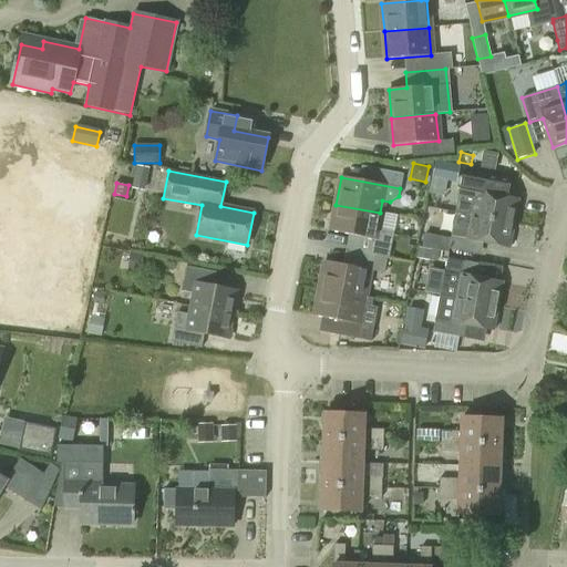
[(456,213),(514,224),(518,200),(461,189),(456,213)]
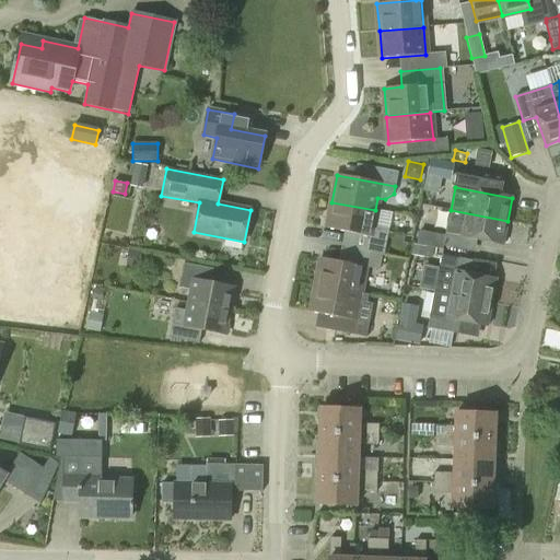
[(372,226),(375,210),(331,202),(327,229),(371,237),(368,252),(382,255),(384,255),(389,230),(372,226)]
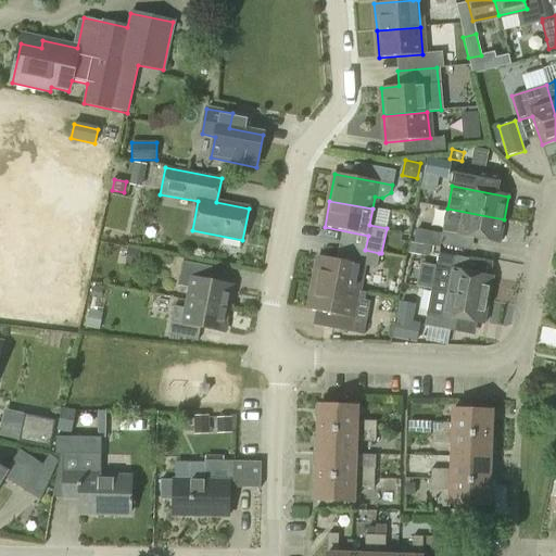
[(500,242),(504,219),(447,209),(443,231),(500,242)]
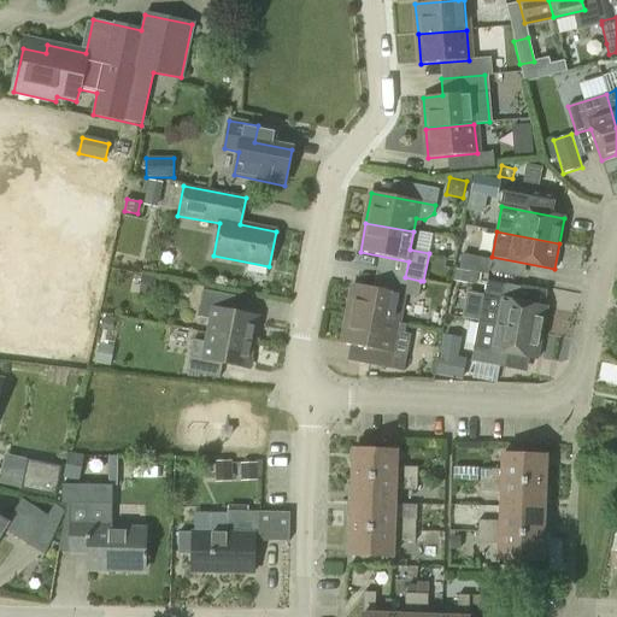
[(476,283),(477,274),(454,270),(453,282),(468,283),(475,285),(476,283)]
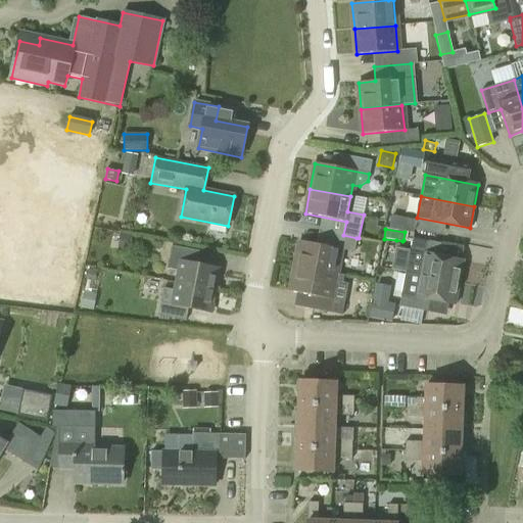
[(357,238),(343,235),(338,234),(336,248),(299,241),(295,266),(336,274),(340,249),(353,251),(357,238)]
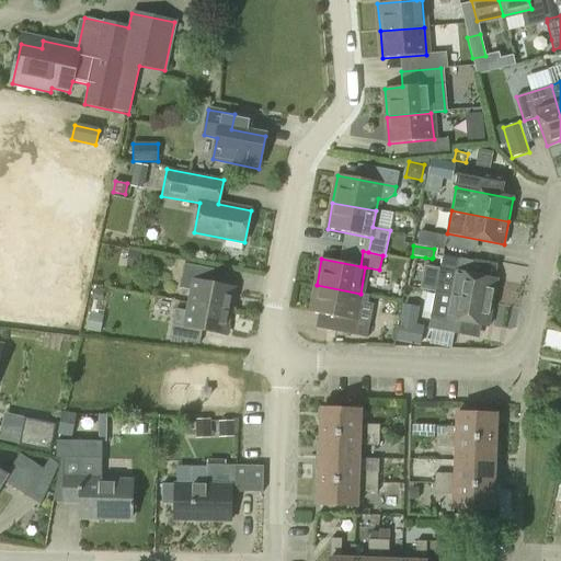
[(442,255),(435,290),(493,301),(497,281),(466,274),(469,260),(442,255)]
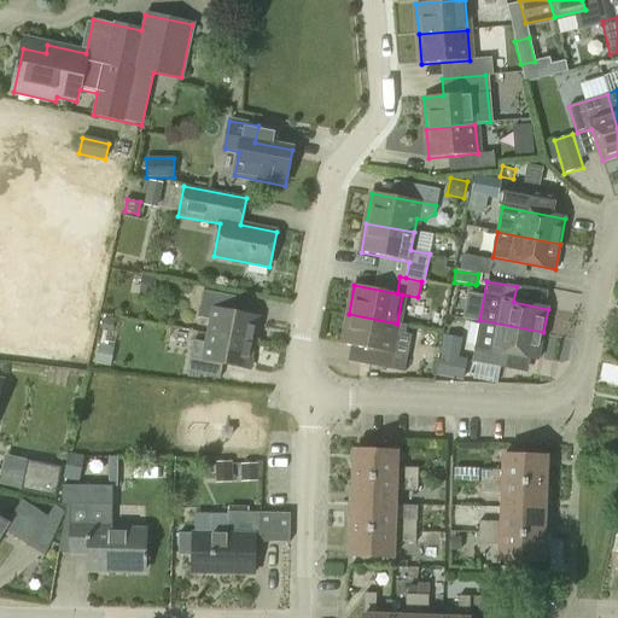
[(208,337),(255,344),(260,318),(199,307),(198,316),(210,319),(208,337)]
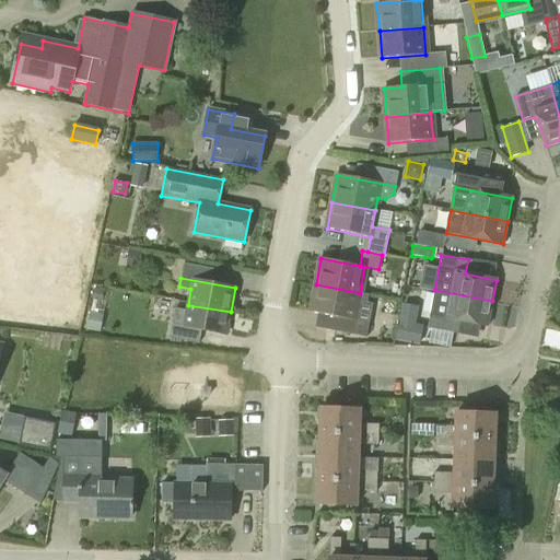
[(360,293),(316,284),(311,313),(354,321),(358,303),(366,304),(368,295),(360,293)]
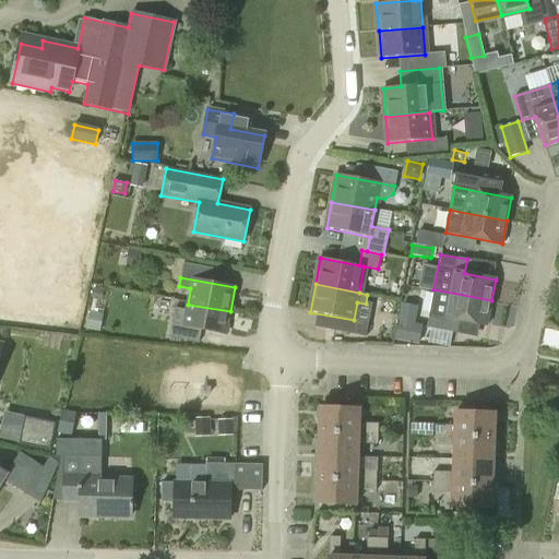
[(433,289),(427,328),(430,329),(452,333),(455,319),(487,325),(491,300),(433,289)]
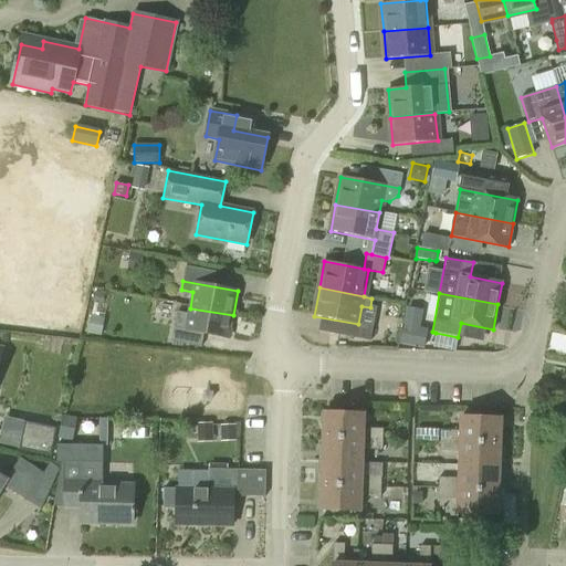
[(229,339),(233,315),(190,308),(189,314),(177,312),(174,328),(186,331),(229,339)]
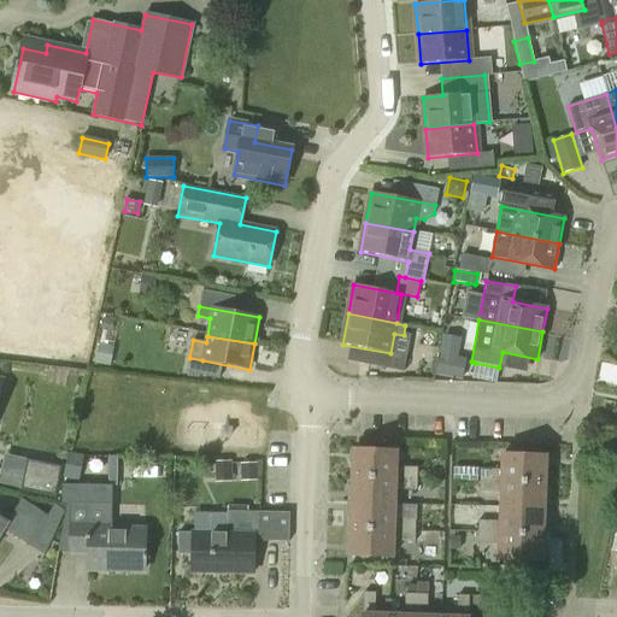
[(457,357),(439,354),(435,376),(462,381),(465,359),(457,357)]
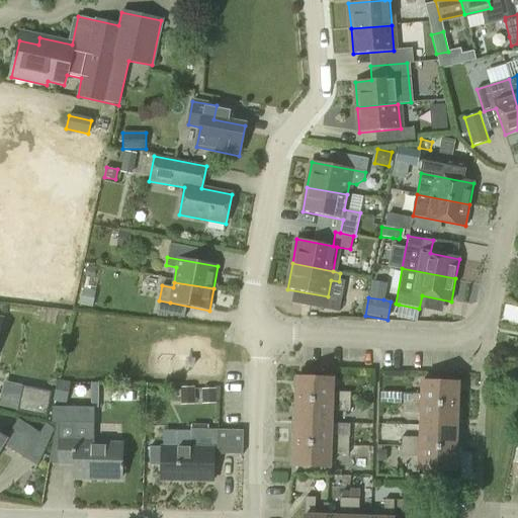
[(416,322),(419,309),(399,305),(397,318),(416,322)]
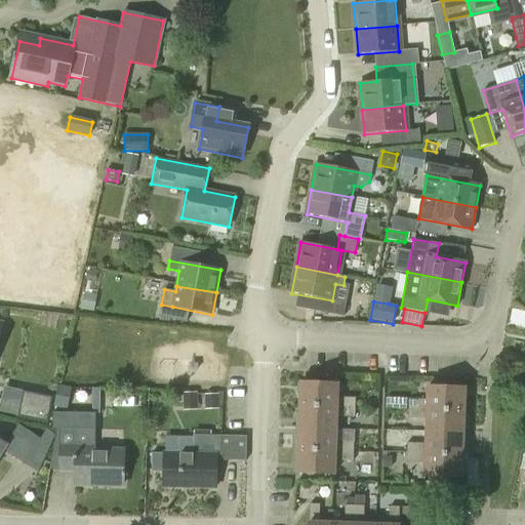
[(299,405),(354,407),(355,398),(336,398),(336,384),(300,382),(299,405)]
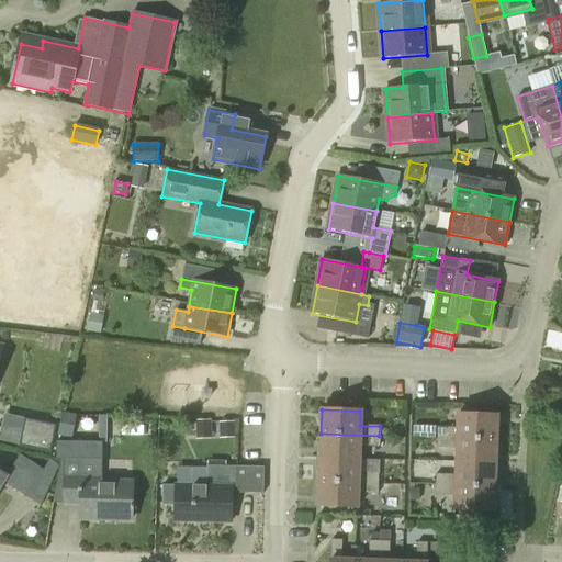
[(57,436),(71,439),(76,415),(63,413),(57,436)]
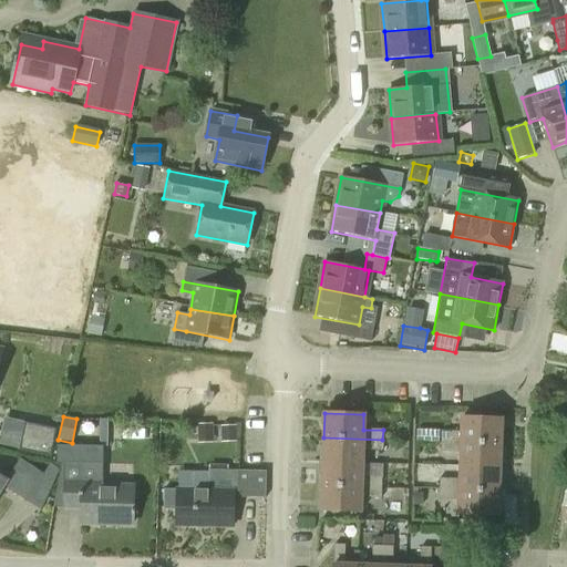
[(441,441),(501,443),(501,419),(462,418),(461,432),(441,431),(441,441)]
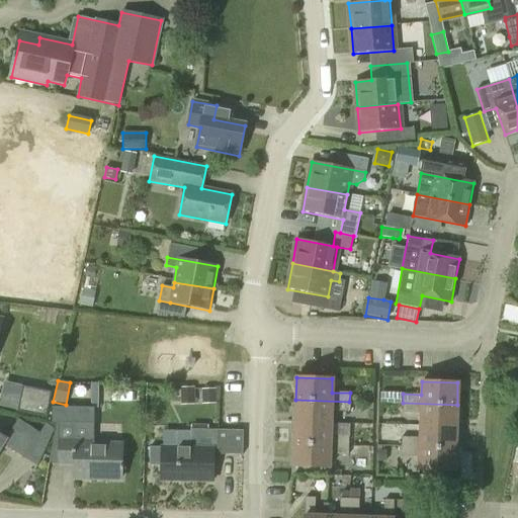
[(48,420),(55,392),(21,384),(15,412),(48,420)]
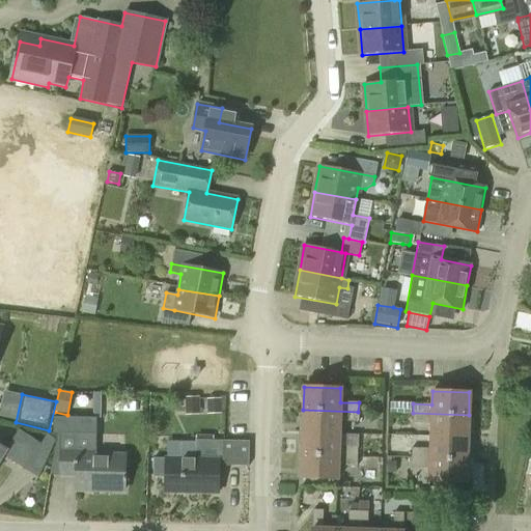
[(199,397),(185,398),(186,410),(199,409),(199,397)]
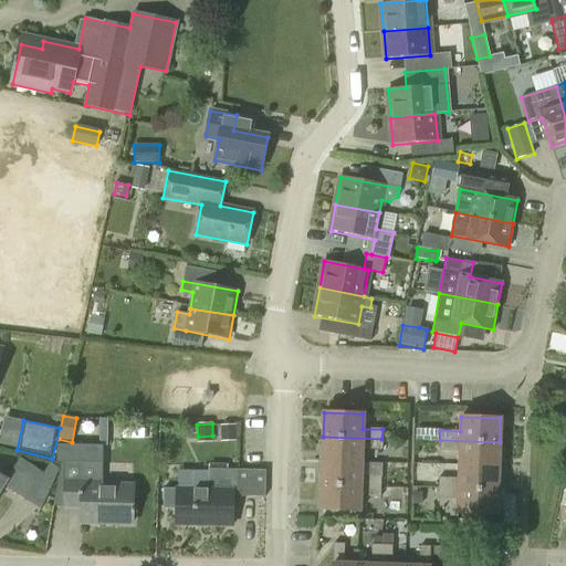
[(220,426),(221,436),(237,435),(236,426),(220,426)]
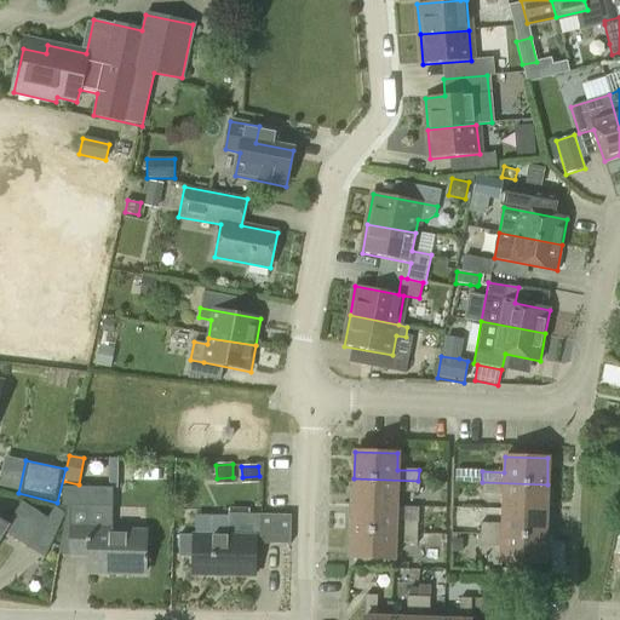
[(418,493),(418,481),(354,478),(352,505),(396,506),(396,493),(418,493)]
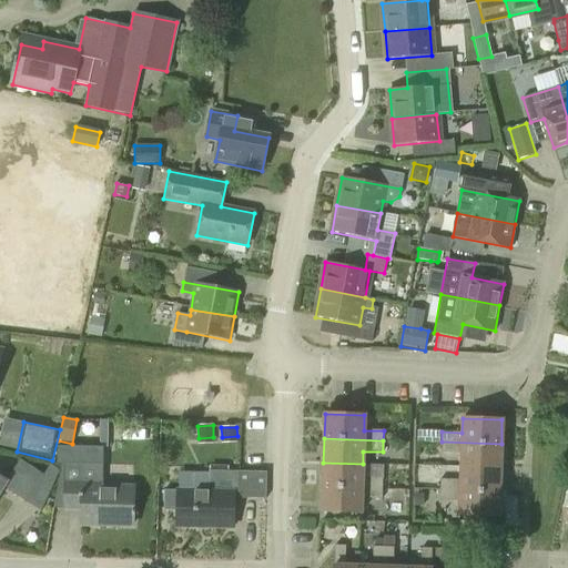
[(500,468),(501,444),(442,442),(440,453),(462,453),(460,467),(500,468)]
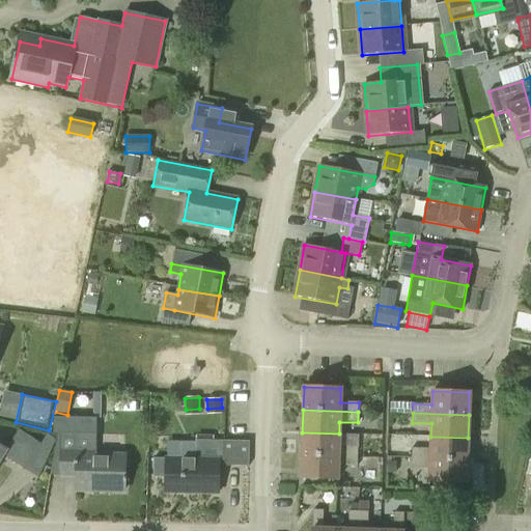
[(95,435),(95,418),(53,417),(52,435),(61,435),(60,476),(76,477),(76,491),(123,492),(124,456),(93,455),(94,435),(95,435)]
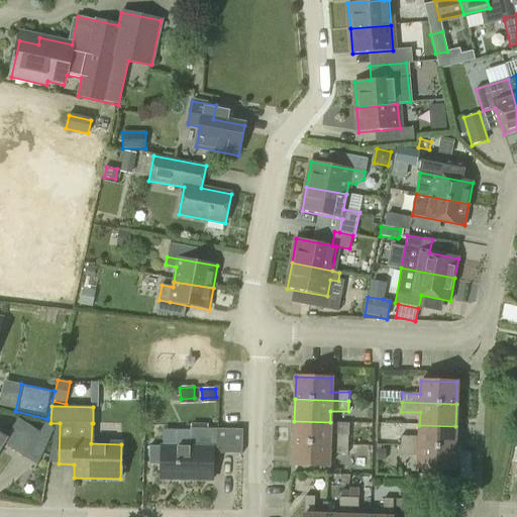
[(23,456),(39,432),(18,418),(9,433),(6,431),(3,436),(0,433),(0,448),(3,443),(23,456)]
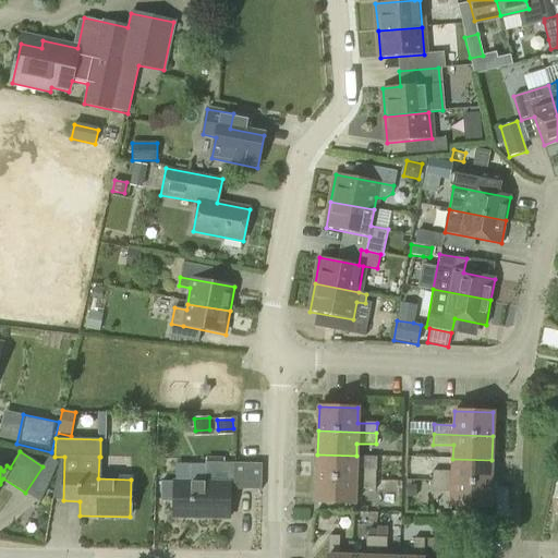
[(355,470),(356,456),(317,455),(317,478),(375,481),(375,470),(355,470)]
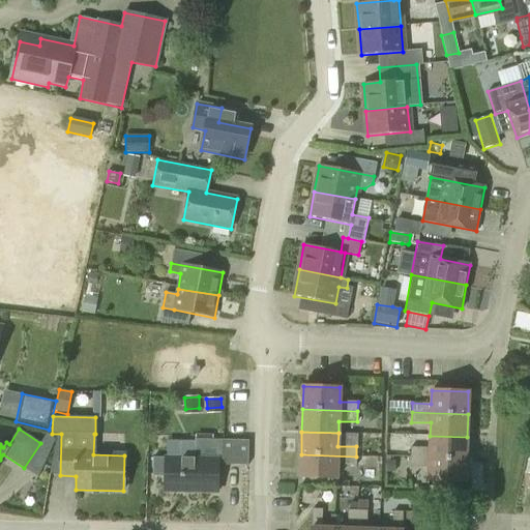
[(466,460),(467,437),(430,436),(430,447),(410,447),(410,458),(466,460)]
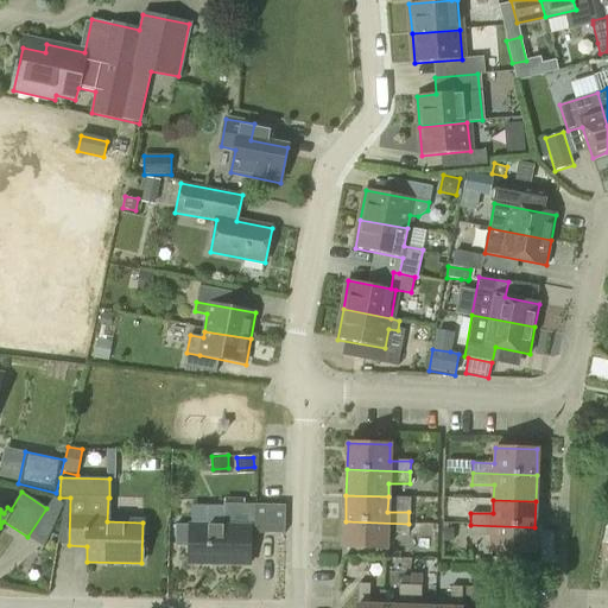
[(284,534),(285,506),(223,504),(223,526),(190,525),(190,526),(176,525),(175,545),(190,546),(189,563),(248,565),(249,526),(255,527),(255,533),(284,534)]
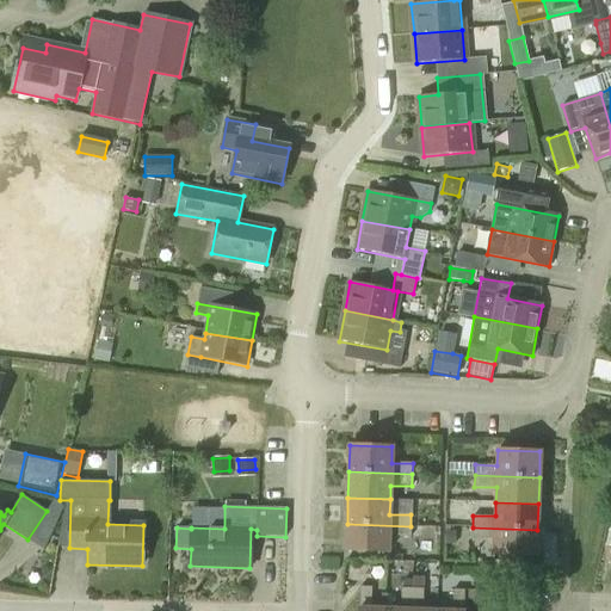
[(411,537),(411,526),(347,524),(346,550),(388,551),(389,536),(411,537)]
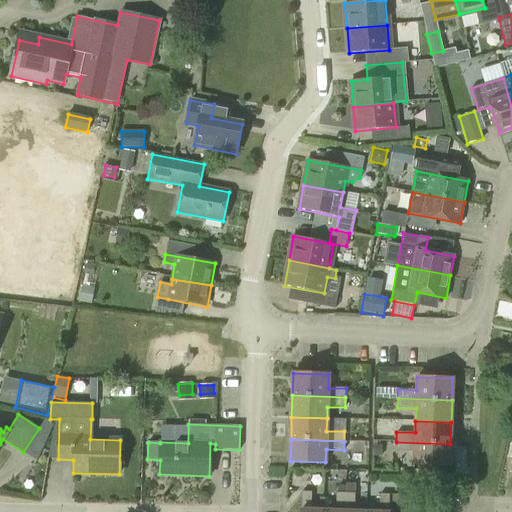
[(449,466),(450,444),(396,442),(396,450),(414,451),(414,464),(449,466)]
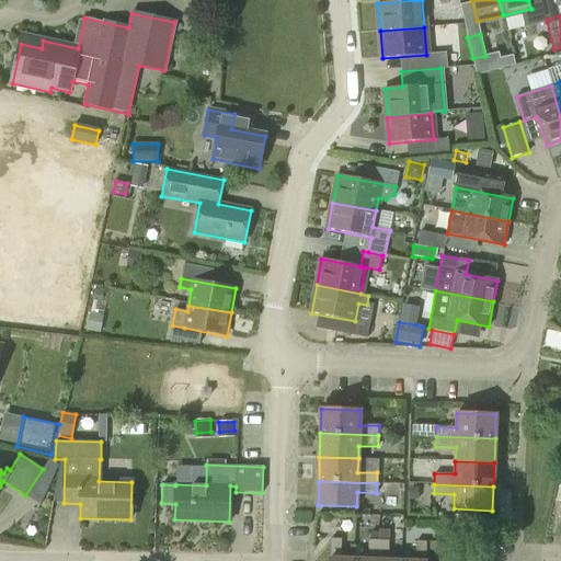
[(353,560),(354,560),(341,560),(342,539),(331,539),(329,560),(353,560)]
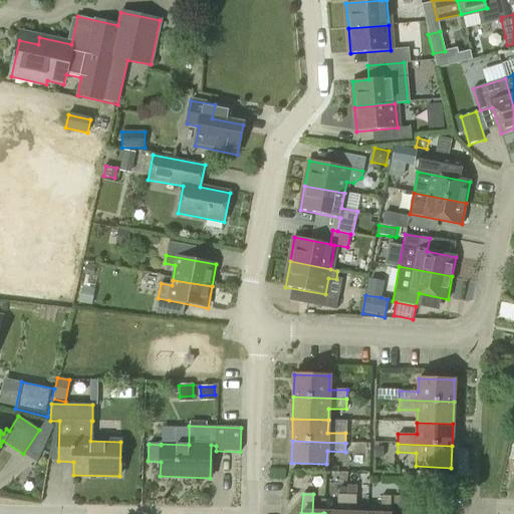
[(345,513),(346,495),(337,495),(336,513),(324,513),(323,513),(345,513)]
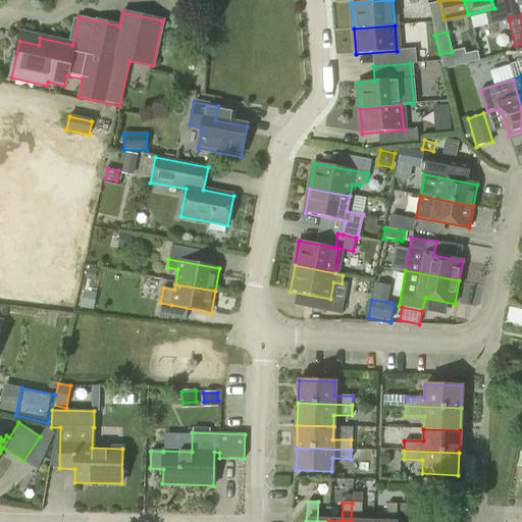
[(363,521),(362,521),(362,504),(352,503),(351,521),(363,521)]
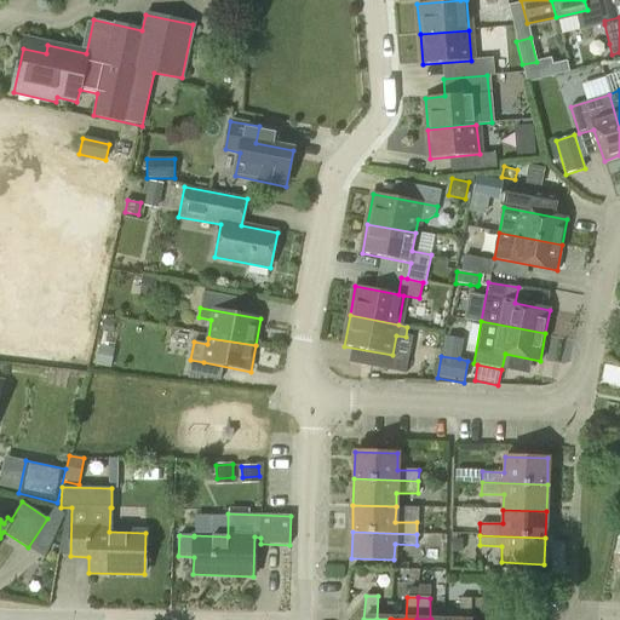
[(470,619),(471,598),(459,598),(458,619),(470,619)]
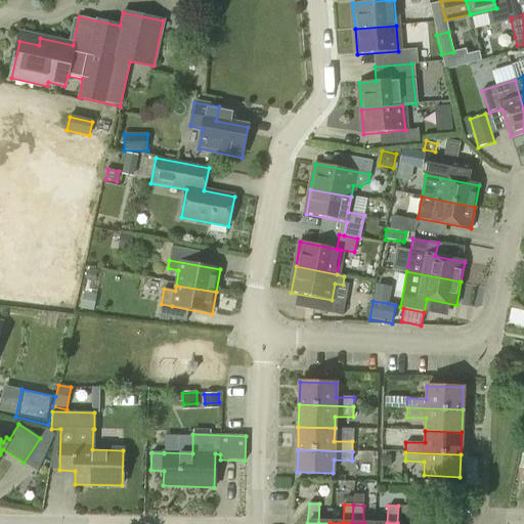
[(413,507),(401,507),(401,520),(412,521),(413,507)]
